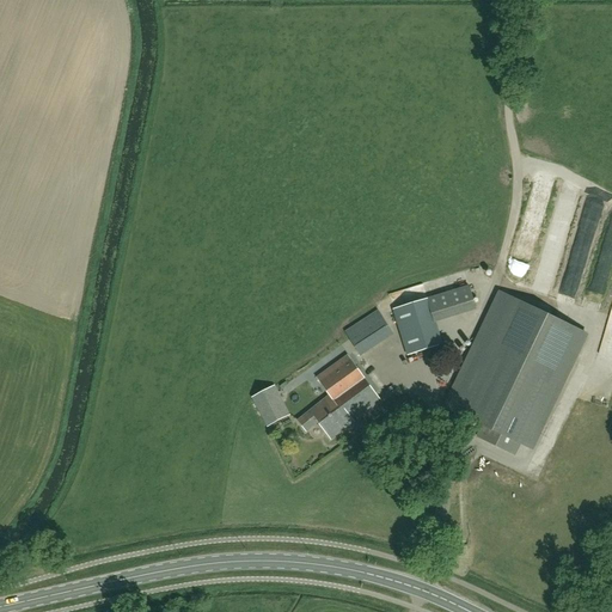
[(539,189),(551,194),(555,184),(542,179),(539,189)]
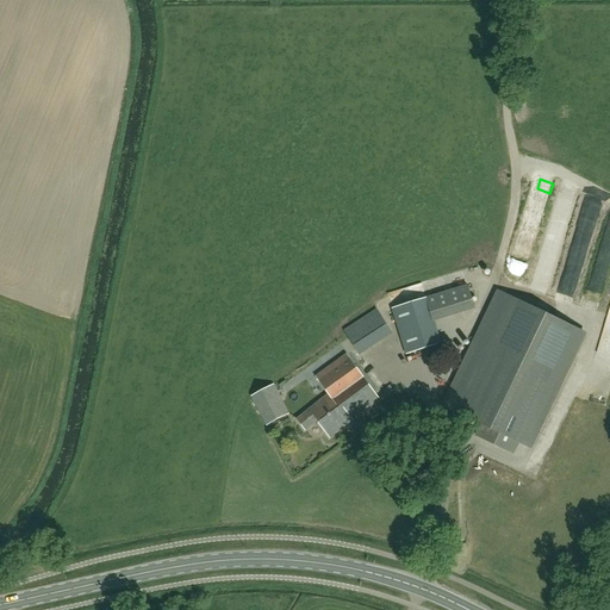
[(536,190),(517,261),(530,265),(548,193),(536,190)]
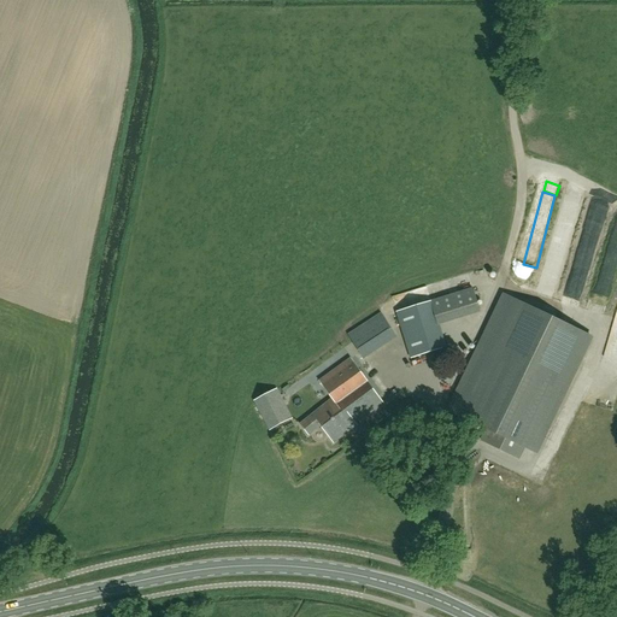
[(588,275),(597,248),(586,245),(576,277),(574,277),(568,297),(583,301),(591,276),(588,275)]
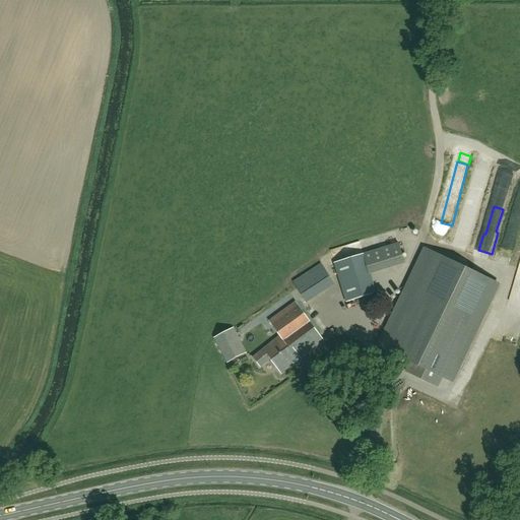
[(410,362),(405,371),(437,386),(442,377),(451,381),(498,283),(424,248),(377,345),(410,362)]
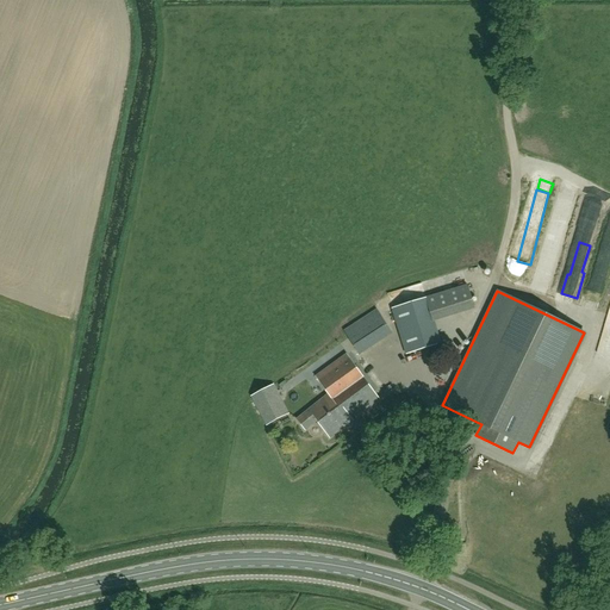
[(427,298),(392,309),(406,354),(441,343),(434,321),(427,298)]
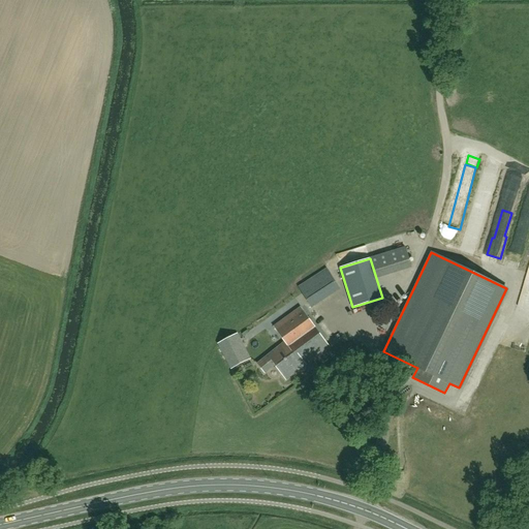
[(314,306),(344,290),(333,268),(303,283),(314,306)]
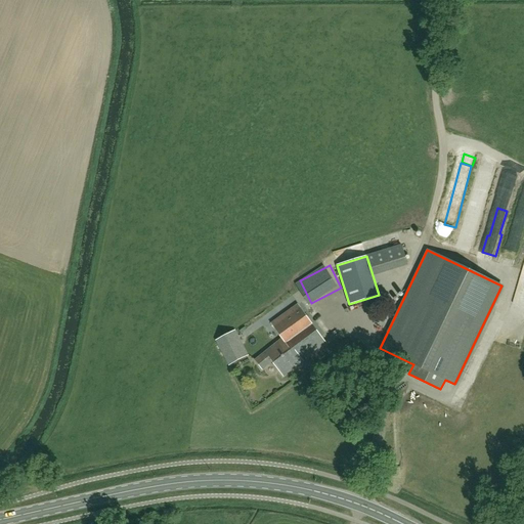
[(282,340),(256,360),(262,369),(272,361),(284,376),(303,360),(325,343),(304,313),(301,310),(297,305),(278,318),(272,323),(271,324),(275,330),(282,340)]
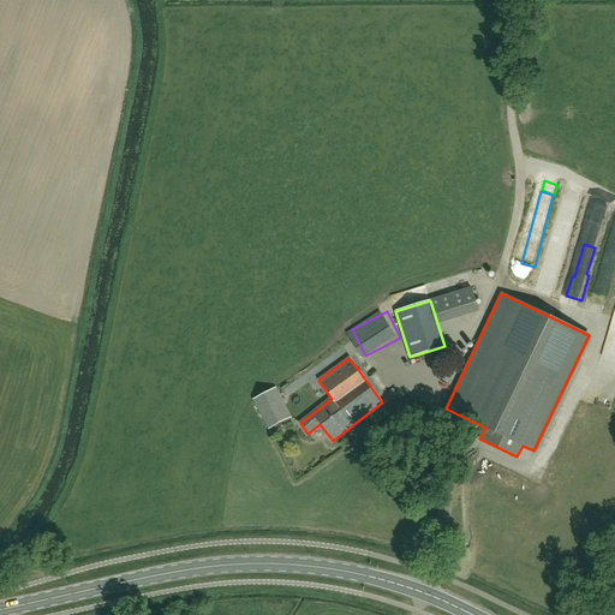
[(252,400),(268,429),(292,417),(276,388),(252,400)]
